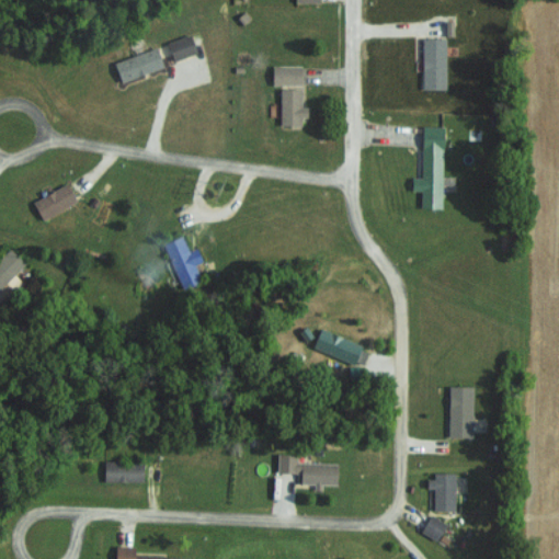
[(197,54),(191,35),(168,44),(174,63),(197,54)]
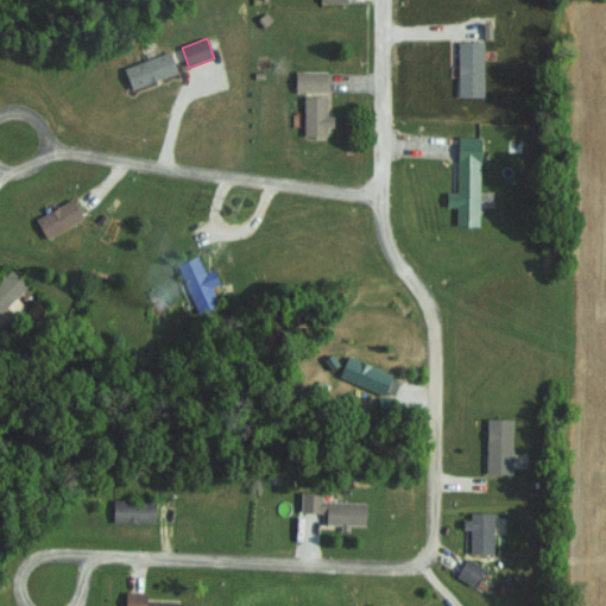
[(485,43),(459,44),(460,100),(486,99),(485,43)]
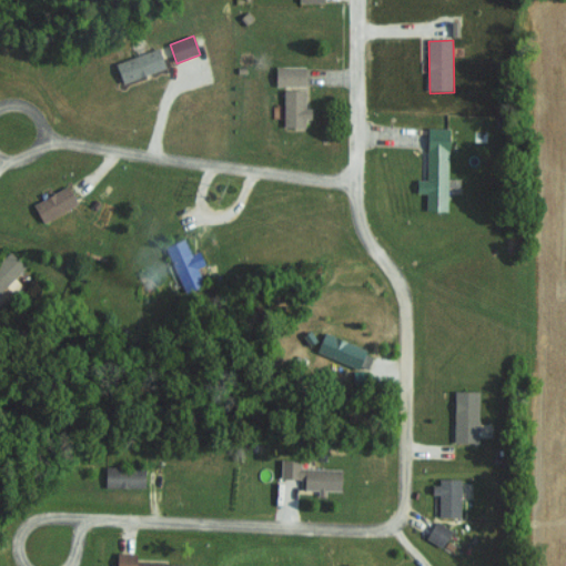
[(167,69),(159,49),(115,66),(122,86),(167,69)]
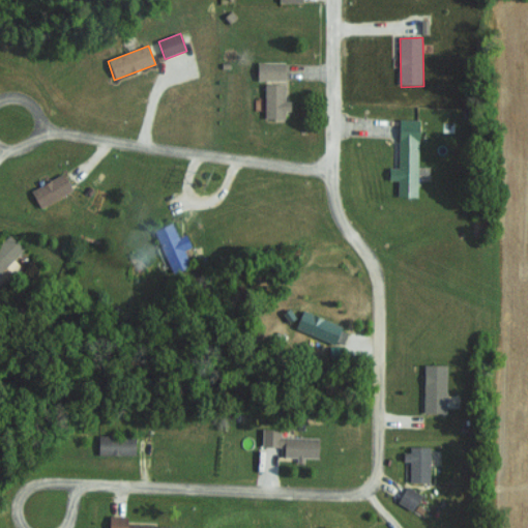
[(286,120),(286,112),(288,112),(288,86),(266,85),(265,120),(286,120)]
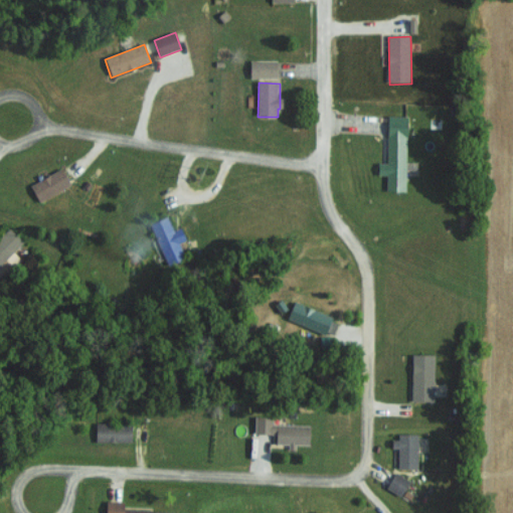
[(387,164),(378,164),(378,176),(388,176),(388,191),(406,192),(408,118),(388,117),(387,164)]
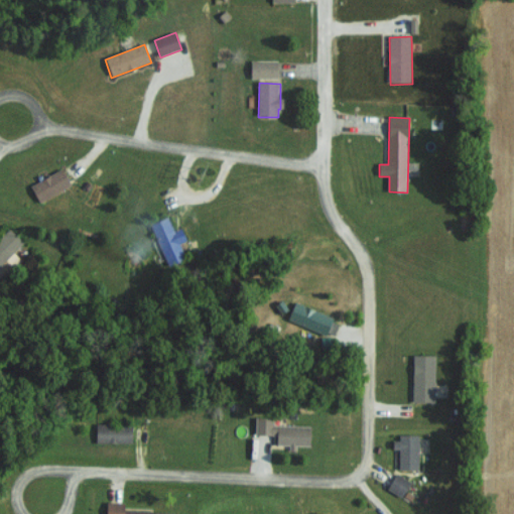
[(30,186),(38,204),(72,186),(62,170),(30,186)]
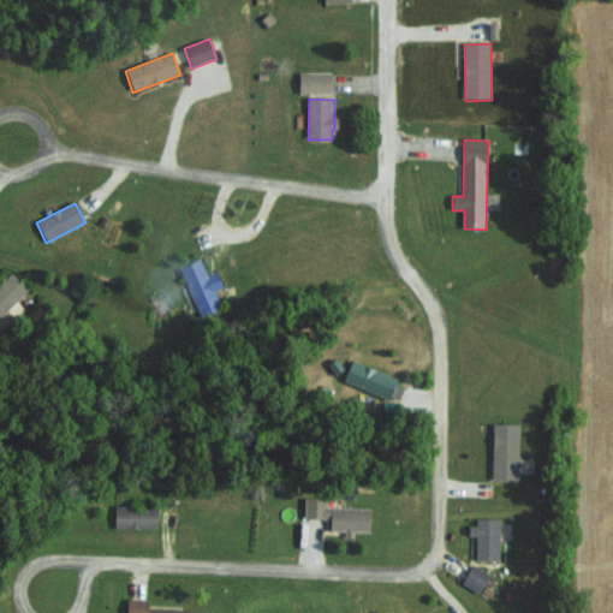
[(222,289),(215,273),(208,277),(200,260),(179,269),(202,319),(221,309),(214,292),(222,289)]
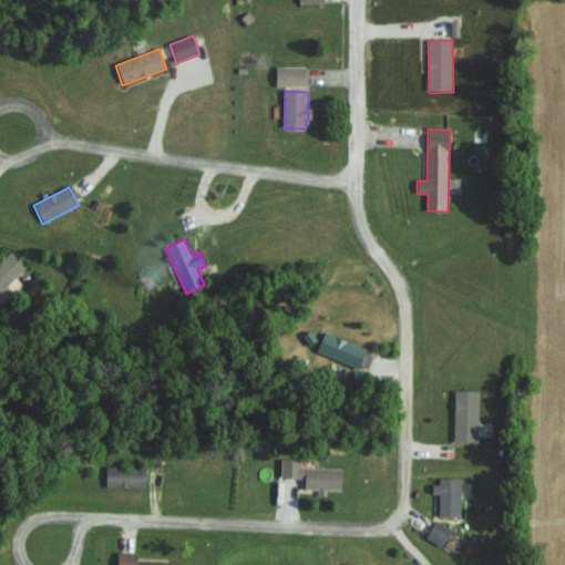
[(0,294),(26,267),(10,253),(0,264),(0,294)]
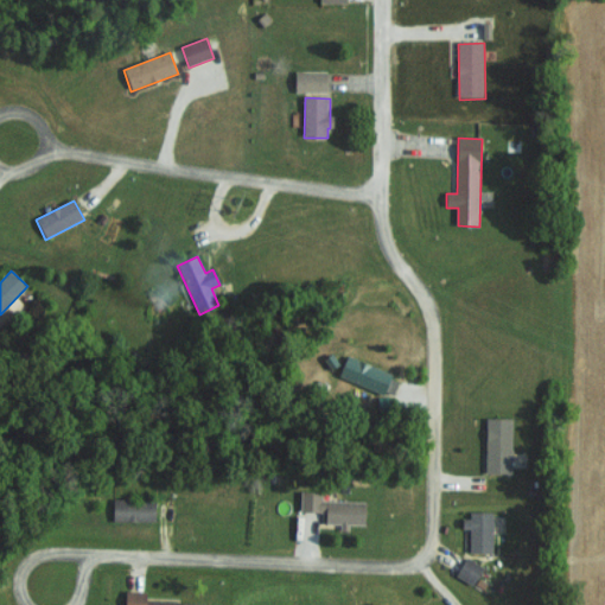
[(346,358),(338,377),(393,399),(400,379),(346,358)]
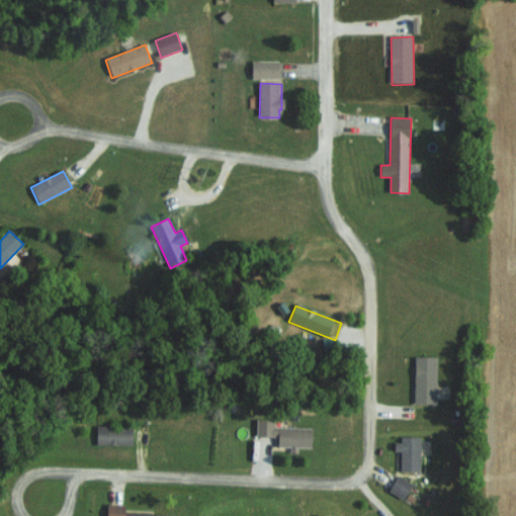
[(437,357),(415,357),(415,405),(436,406),(437,357)]
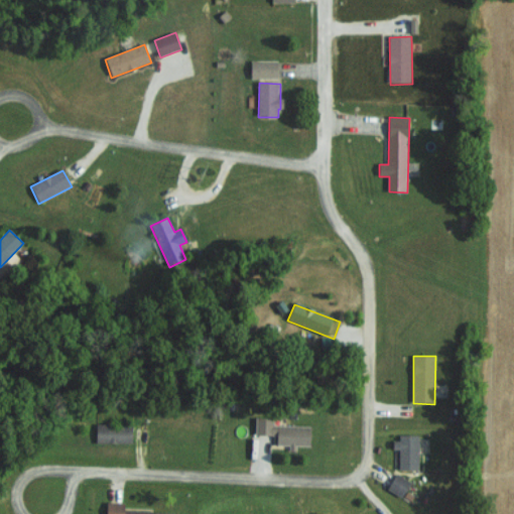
[(256,436),(276,436),(275,446),(289,446),(289,448),(310,448),(311,427),(274,426),(274,419),(256,418),(256,436)]
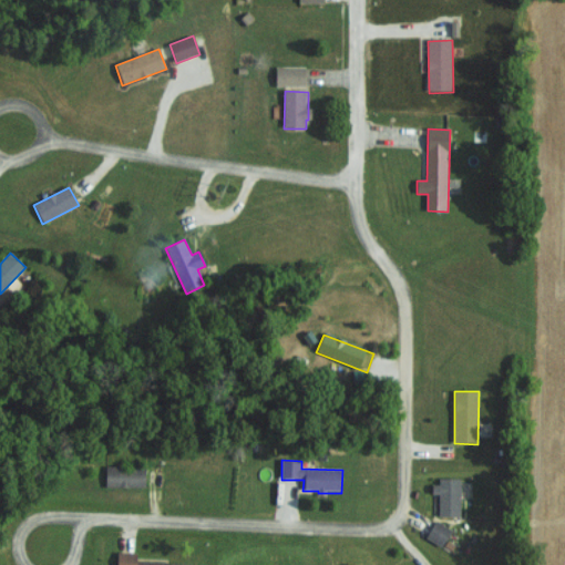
[(106,468),(106,488),(145,489),(146,469),(106,468)]
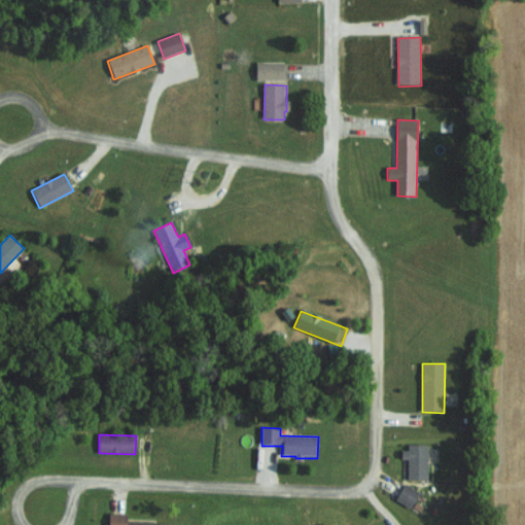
[(408,460),(409,482),(428,482),(427,447),(401,447),(401,460),(408,460)]
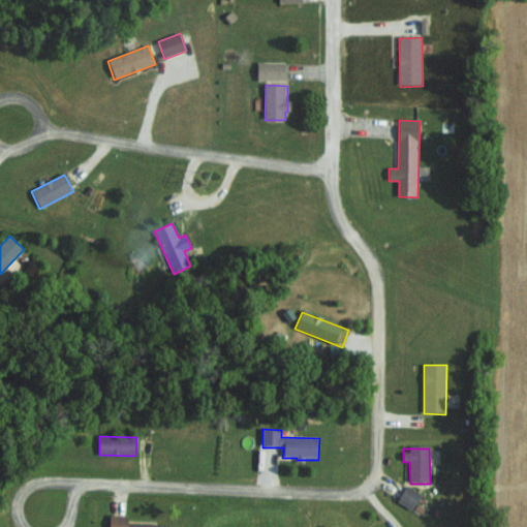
[(397,502),(412,512),(423,496),(407,486),(397,502)]
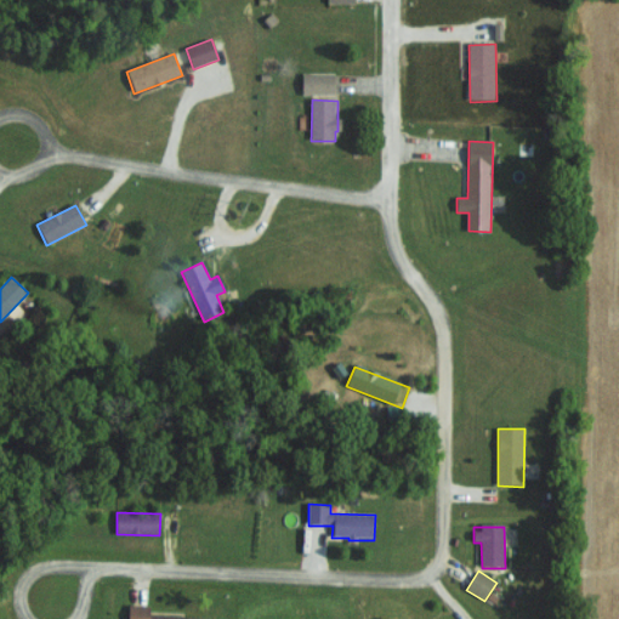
[(181,618),(151,617),(151,607),(128,606),(126,618),(181,618)]
